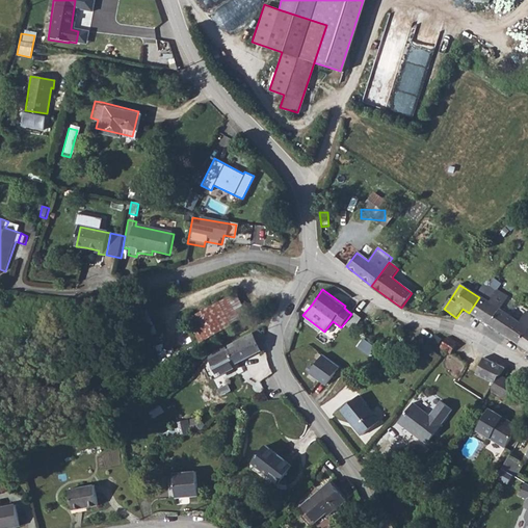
[(469,313),(487,326),(498,311),(506,299),(503,296),(495,291),(487,304),(479,297),(469,313)]
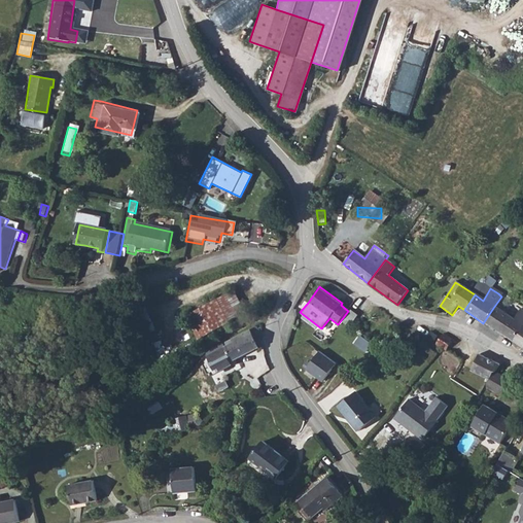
[(483,323),(512,342),(522,324),(522,313),(515,308),(508,317),(493,308),(483,323)]
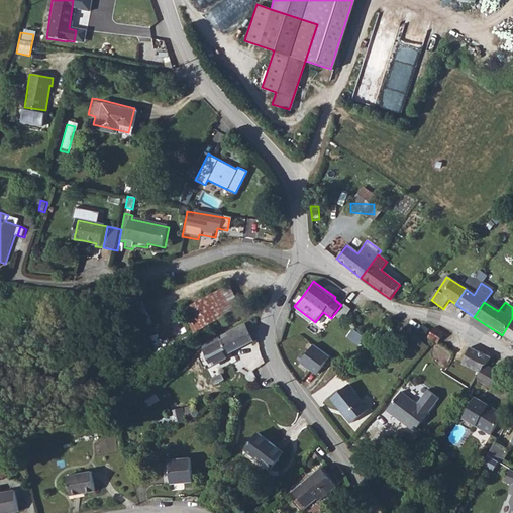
[(185,314),(193,323),(205,313),(197,303),(185,314)]
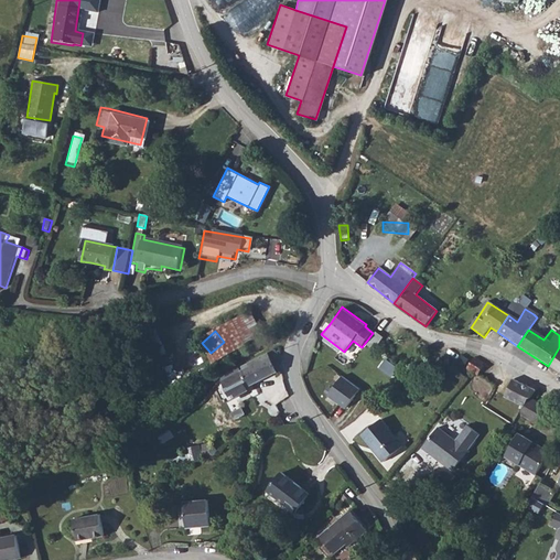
[(385,338),(376,332),(367,344),(376,351),(385,338)]
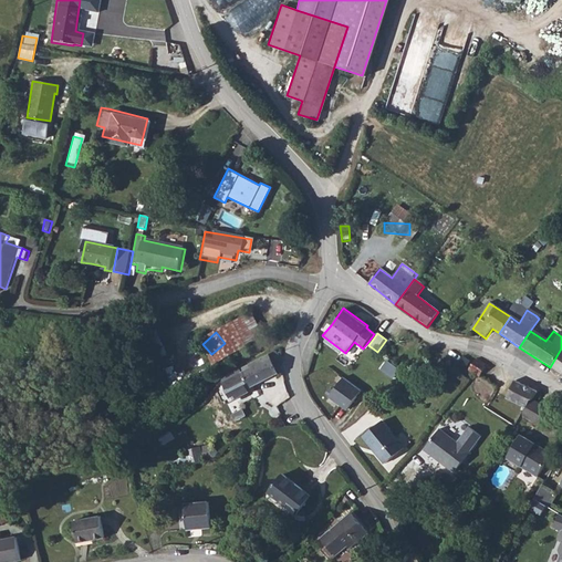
[(189,356),(198,367),(209,357),(200,347),(189,356)]
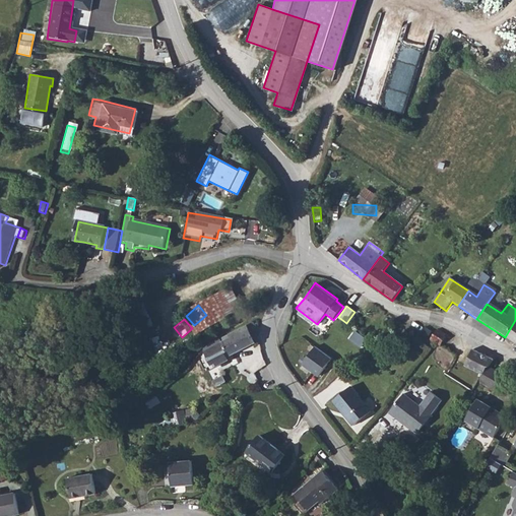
[(515,320),(505,337),(515,344),(515,320)]
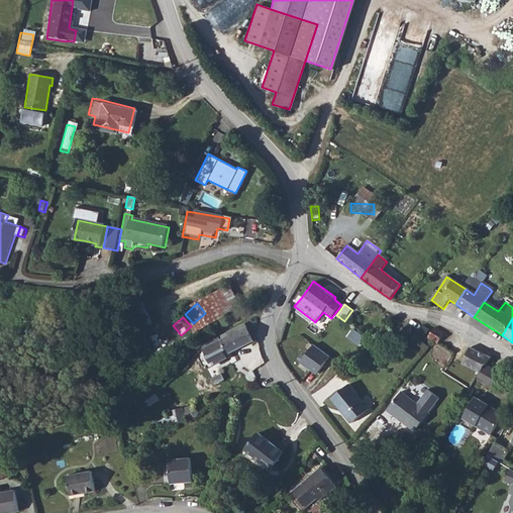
[(246,325),(204,347),(195,352),(205,373),(219,366),(217,363),(233,354),(236,361),(235,362),(238,367),(247,363),(246,353),(243,349),(248,348),(246,342),(250,341),(252,336),(246,325)]
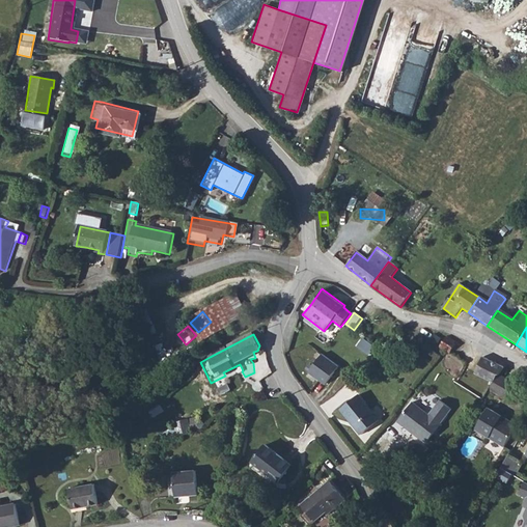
[(446,337),(439,349),(448,354),(455,342),(446,337)]
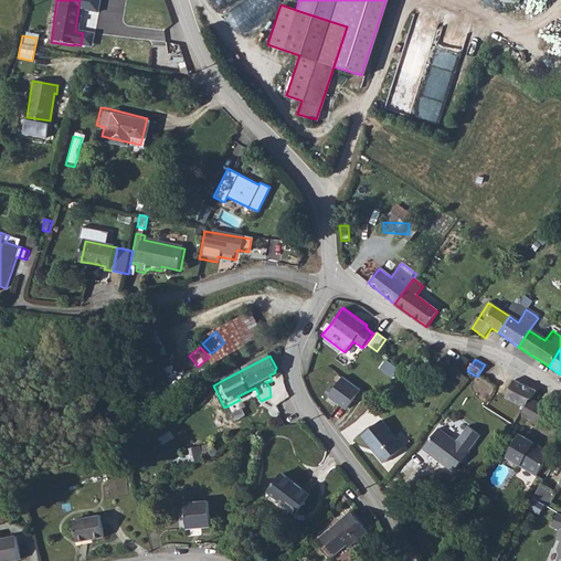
[(338,381),(325,400),(342,414),(357,393),(338,381)]
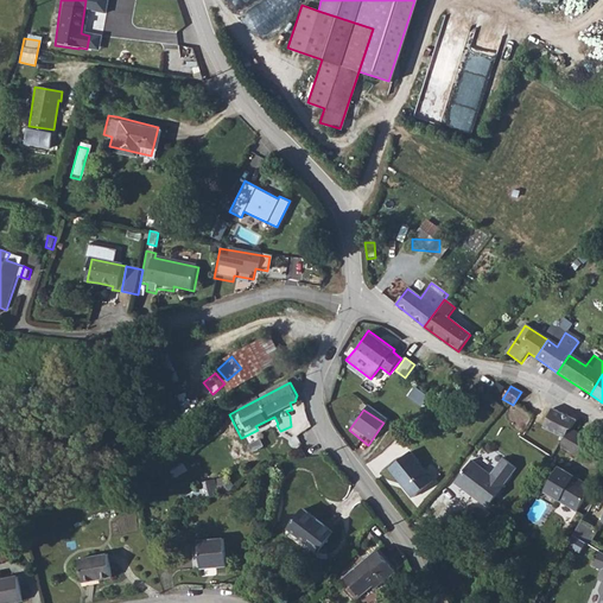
[(541,427),(563,439),(567,431),(571,432),(576,424),(552,410),(544,424),(541,427)]
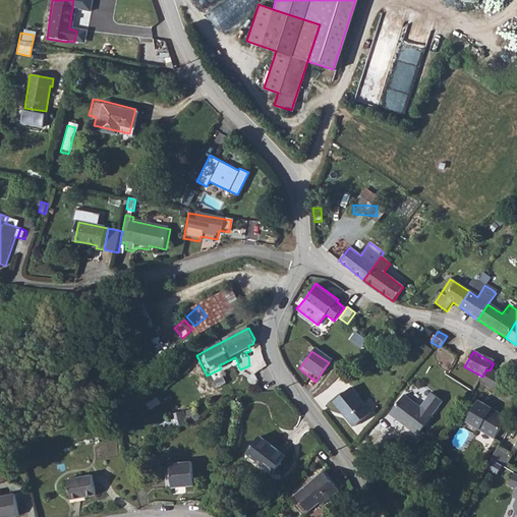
[(482,377),(481,379),(479,383),(496,392),(503,379),(490,370),(486,369),(482,377)]
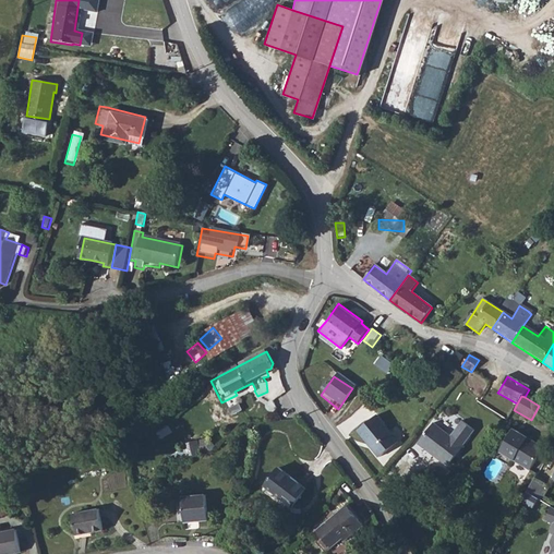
[(380,429),(381,428),(375,420),(356,434),(366,447),(368,444),(380,429)]
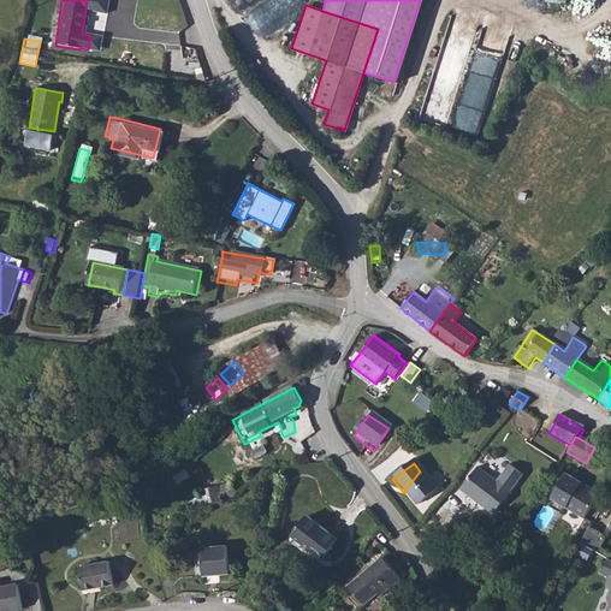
[(522,478),(510,468),(497,485),(479,470),(461,493),(493,517),(522,478)]
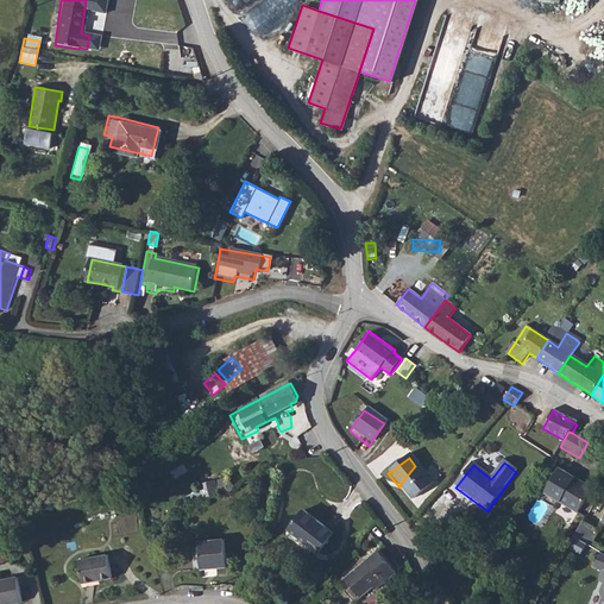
[(433,489),(415,466),(414,467),(401,484),(400,488),(411,504),(433,489)]
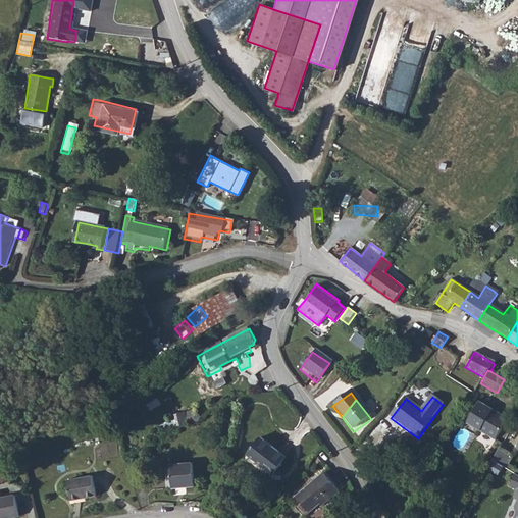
[(479,400),(466,420),(493,437),(506,417),(479,400)]
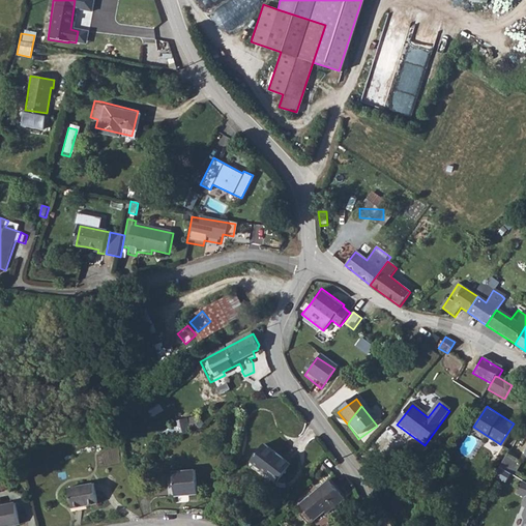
[(274,483),(288,466),(263,447),(250,464),(274,483)]
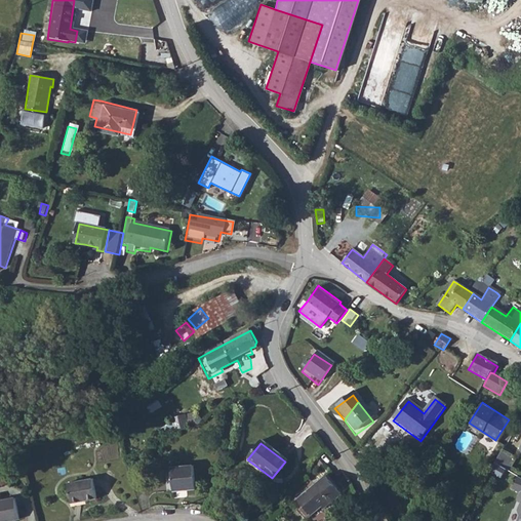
[(501,448),(492,462),(505,470),(513,456),(501,448)]
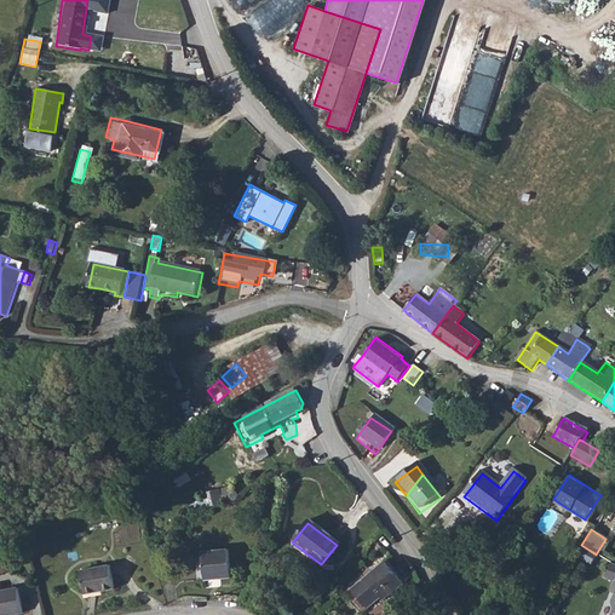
[(240,559),(213,558),(213,576),(212,586),(239,587),(240,559)]
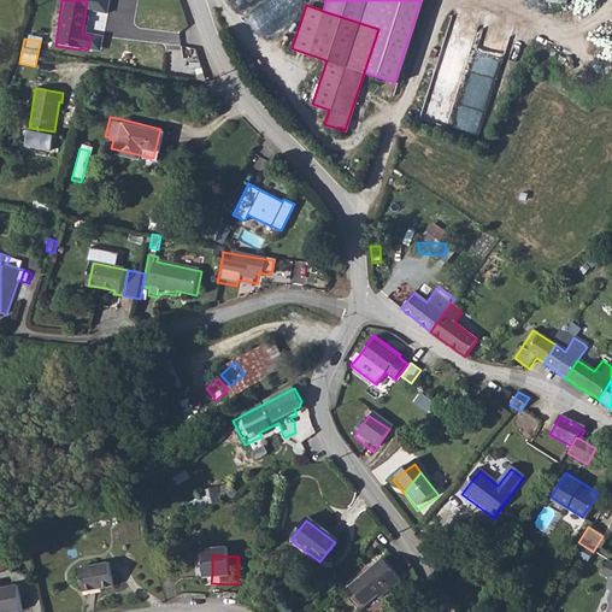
[(112,584),(106,562),(75,570),(81,593),(112,584)]
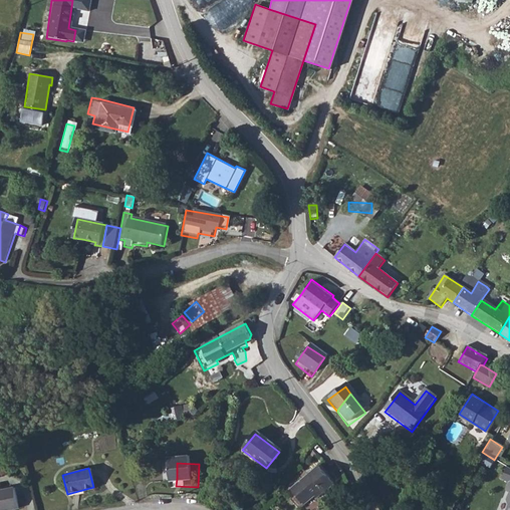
[(323,498),(333,490),(318,471),(289,494),(301,509),(319,494),(323,498)]
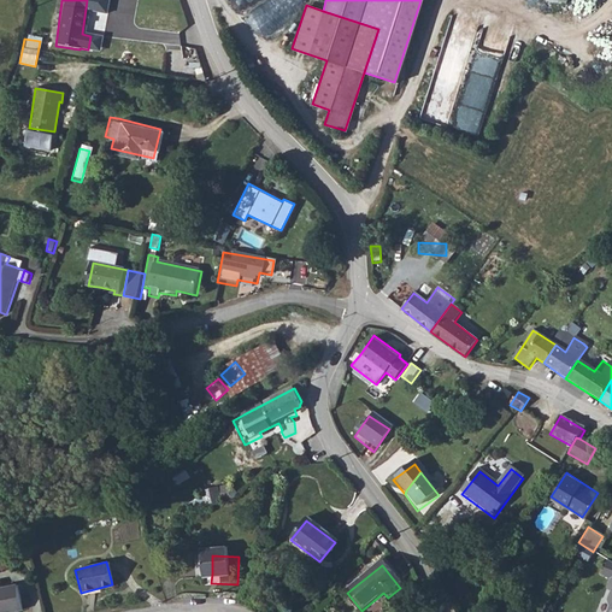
[(17,590),(0,594),(0,611),(22,611),(17,590)]
